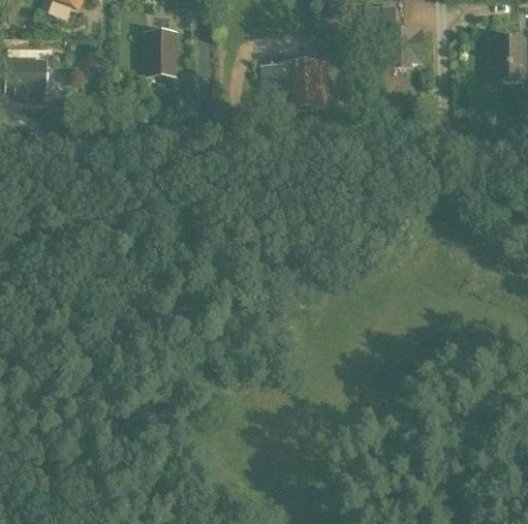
[(52,0),(78,10),(82,0),(52,0)]
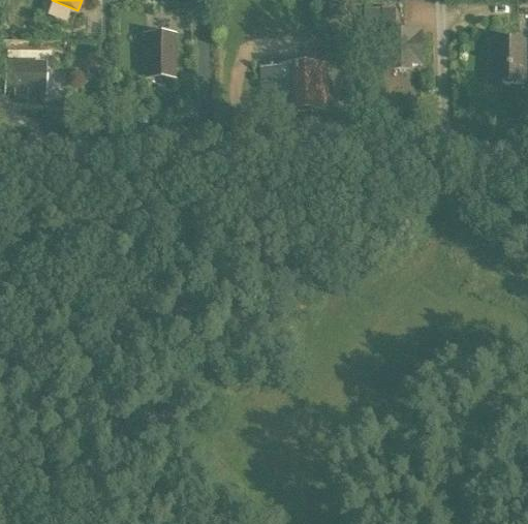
[(334,0),(335,12),(352,12),(352,0),(334,0)]
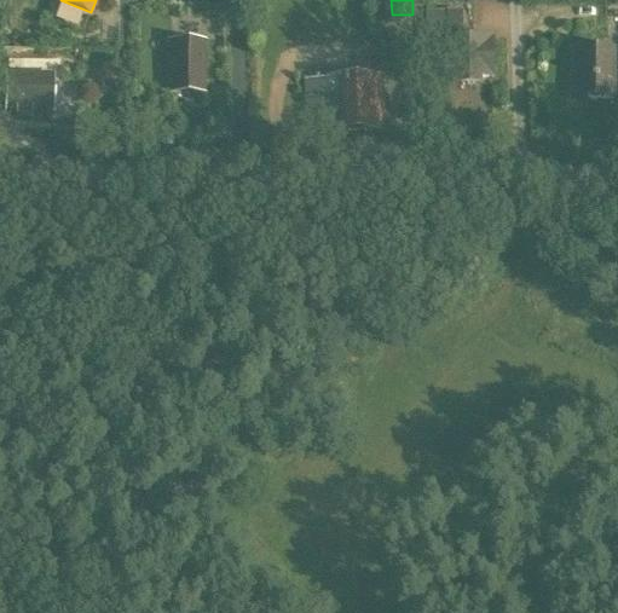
[(458,74),(458,81),(483,81),(483,74),(497,74),(497,30),(466,30),(466,5),(427,5),(427,36),(448,36),(448,74),(458,74)]
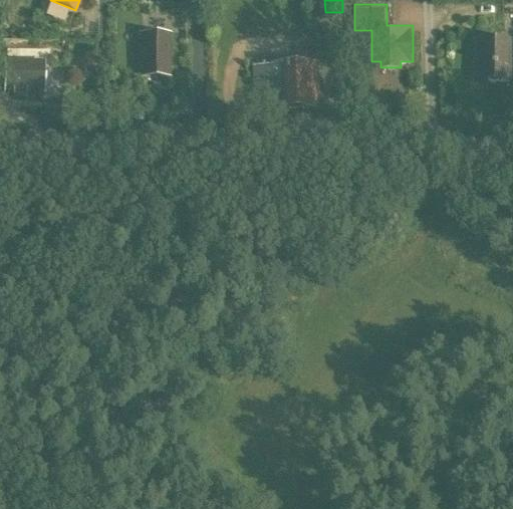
[(138,29),(139,74),(172,74),(171,29),(138,29)]
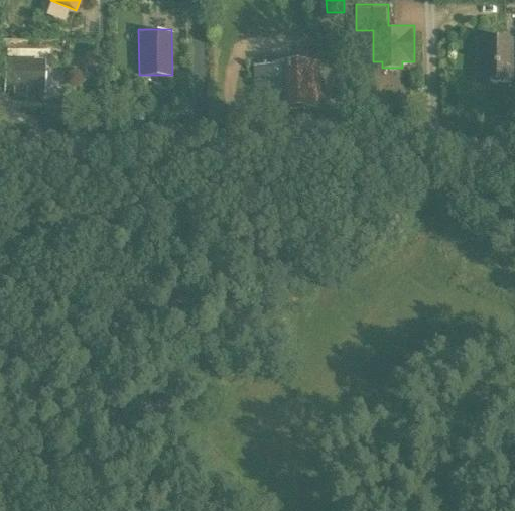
[(481,78),(514,79),(514,35),(481,35),(481,78)]
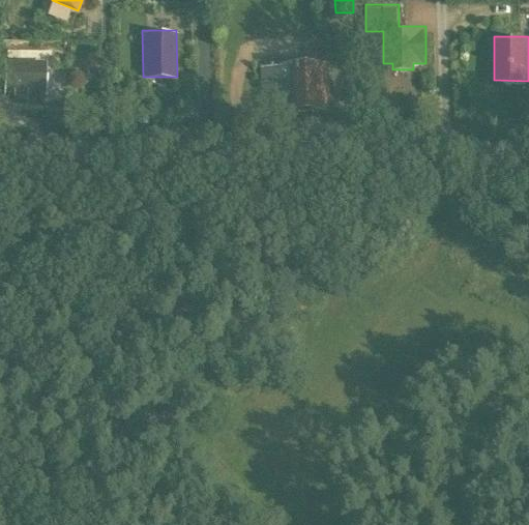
[(326,61),(326,44),(284,44),(285,61),(259,61),(259,80),(266,80),(266,107),(278,107),(278,109),(328,109),(328,61),(326,61)]
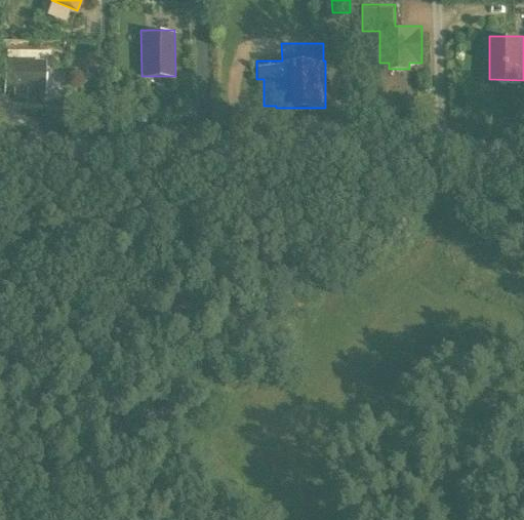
[(3,92),(45,92),(46,57),(4,56),(3,92)]
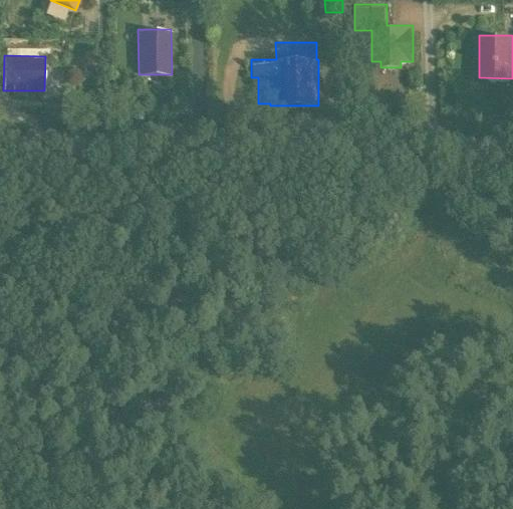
[(111,91),(110,103),(126,104),(127,92),(111,91)]
